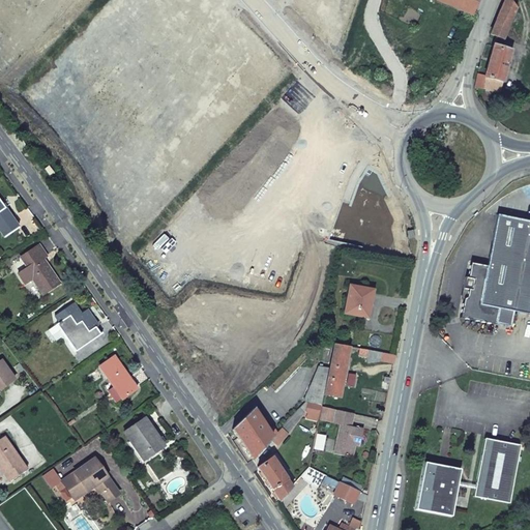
[(431,0),(470,16),(476,0),(431,0)]
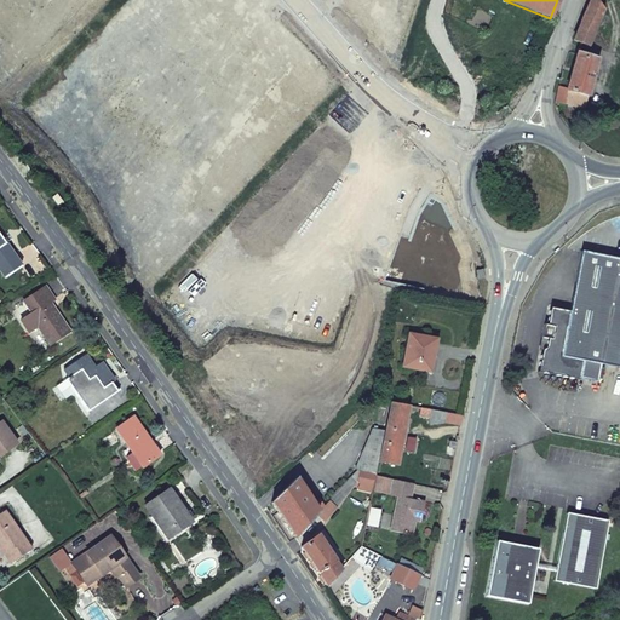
[(603,10),(595,0),(590,0),(573,40),(587,46),(603,10)]
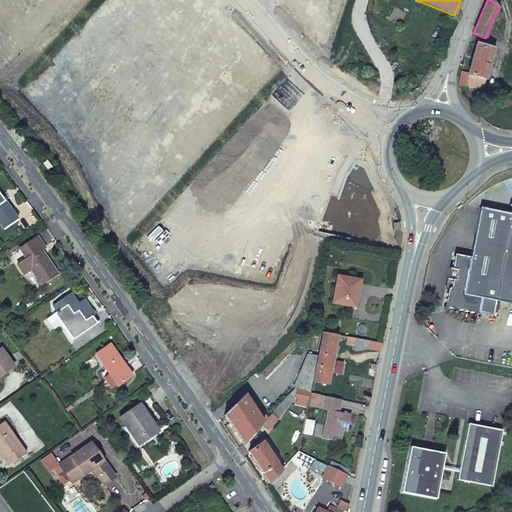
[(461,71),(457,84),(465,87),(466,85),(481,90),(493,50),(476,44),(468,73),(461,71)]
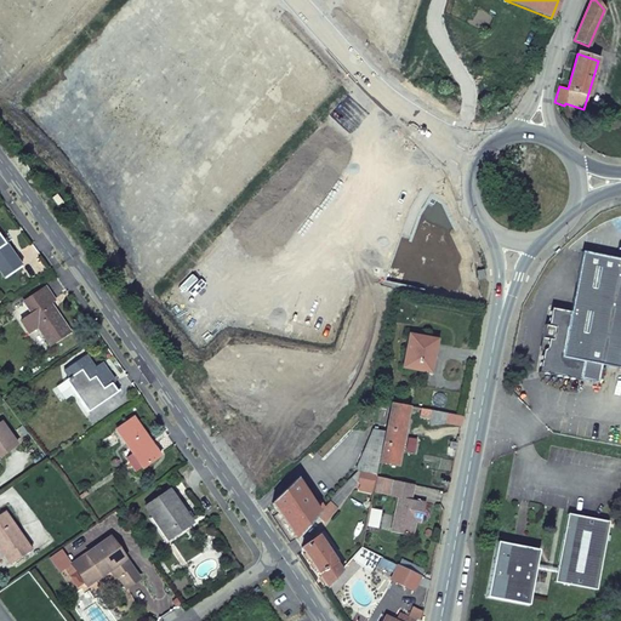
[(34,160),(27,165),(32,172),(39,167),(34,160)]
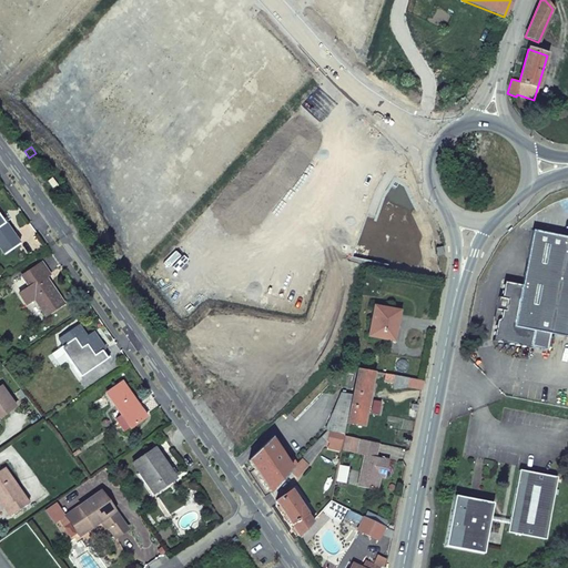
[(20,243),(0,215),(0,245),(6,254),(20,243)]
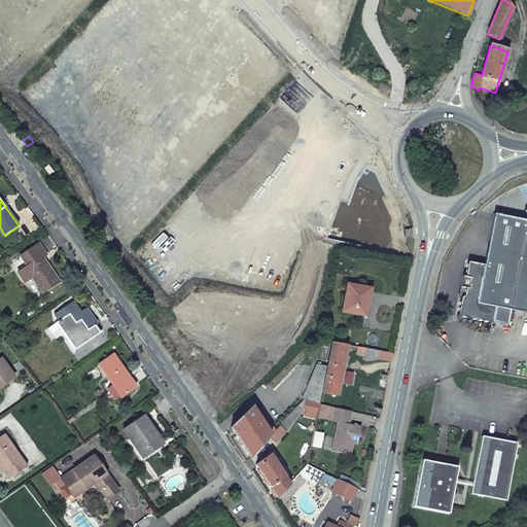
[(526,313),(526,220),(498,215),(493,214),(492,219),(483,265),(466,261),(463,276),(461,276),(459,286),(464,287),(463,295),(459,297),(455,317),(473,320),(491,323),(491,322),(505,324),(508,310),(526,313)]
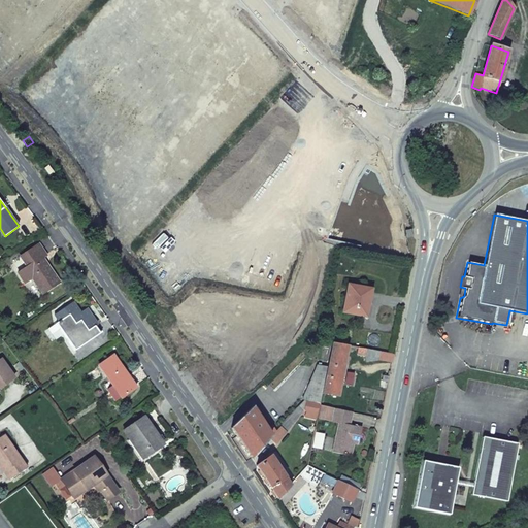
[(40,259),(42,258),(46,255),(39,244),(22,257),(29,267),(19,274),(25,283),(33,277),(43,293),(59,283),(47,264),(44,266),(40,259)]
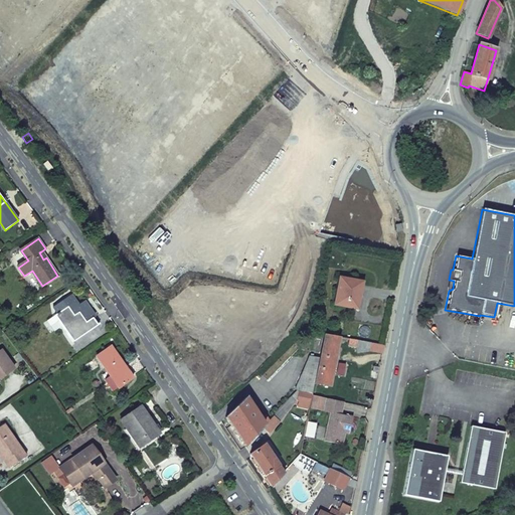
[(359,283),(340,279),(336,305),(357,309),(359,298),(356,298),(359,283)]
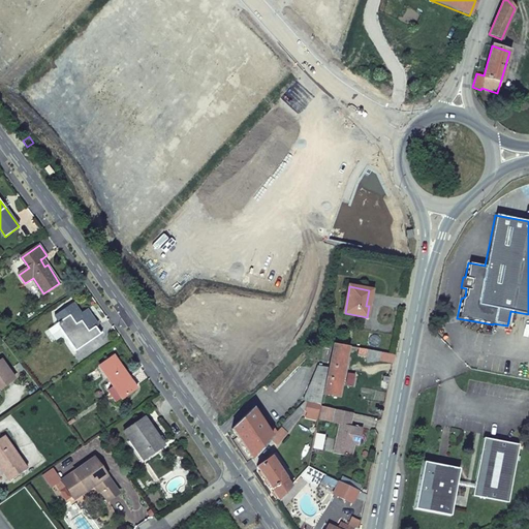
[(102,333),(90,315),(85,319),(81,314),(73,304),(55,315),(60,321),(57,324),(75,350),(102,333)]
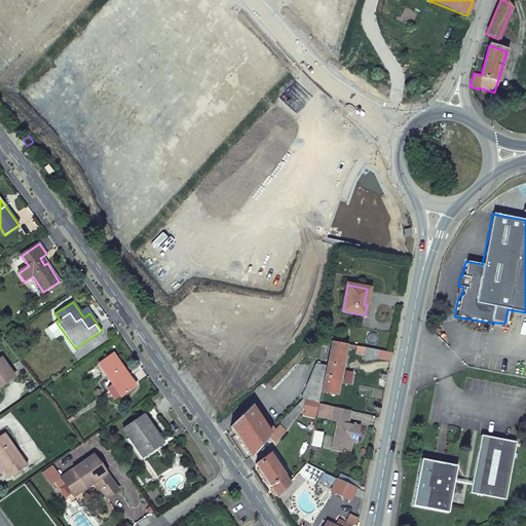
[(84,317),(89,313),(85,308),(80,312),(84,317)]
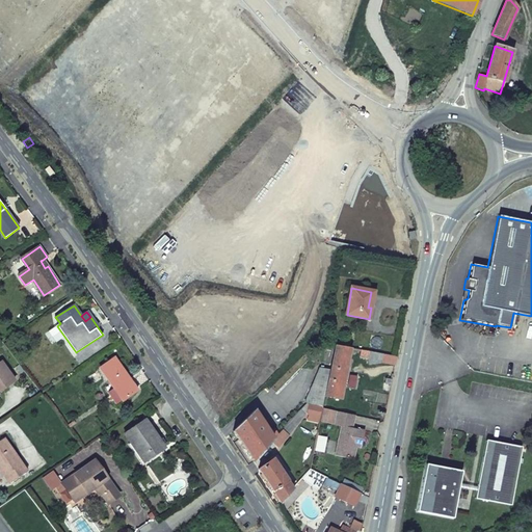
[(346,370),(350,348),(337,345),(326,397),(341,399),(346,370)]
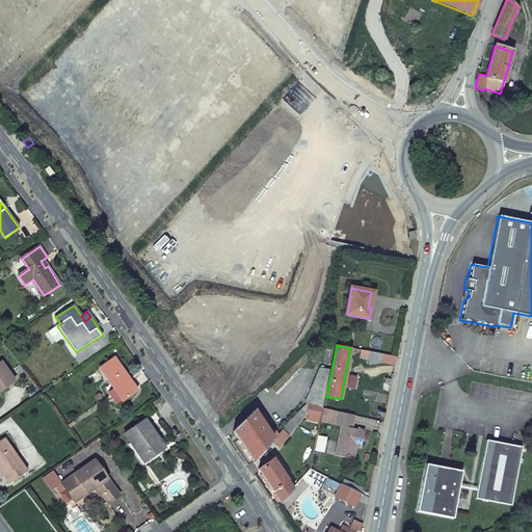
[(395,365),(396,356),(362,350),(361,356),(369,360),(369,364),(381,363),(395,365)]
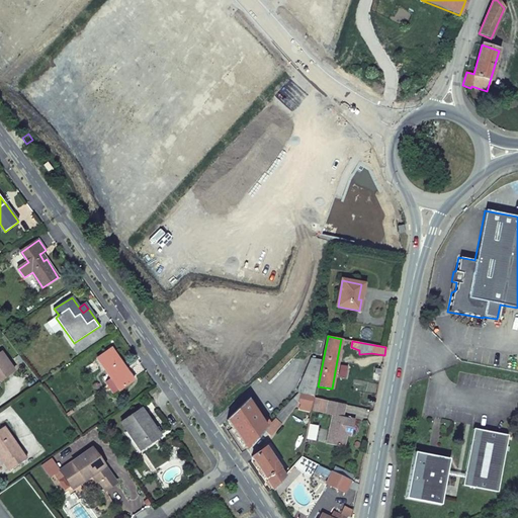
[(105,382),(113,394),(133,380),(124,369),(126,368),(112,349),(97,359),(110,378),(105,382)]
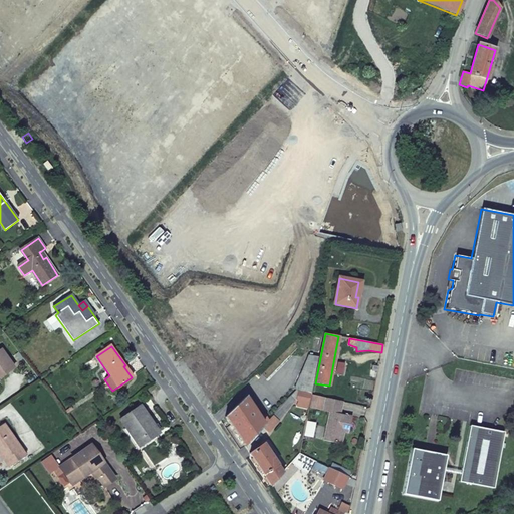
[(0,377),(14,368),(1,350),(0,351),(0,377)]
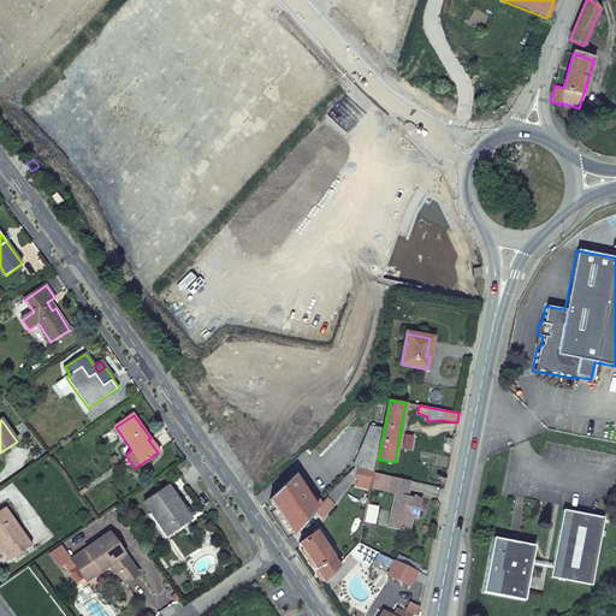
[(357,466),(373,469),(381,427),(371,426),(354,466),(356,466),(357,466)]
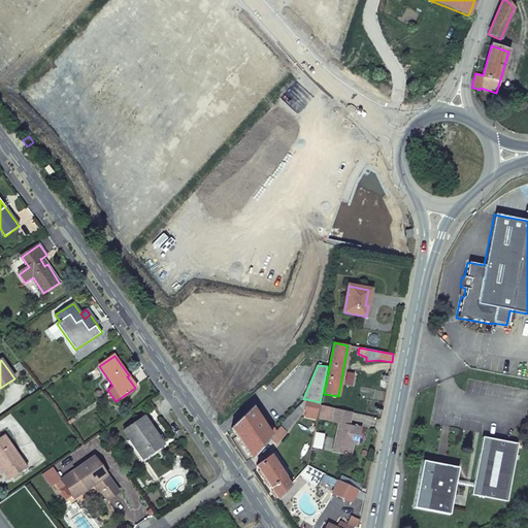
[(263,391),(266,394),(272,389),(269,385),(263,391)]
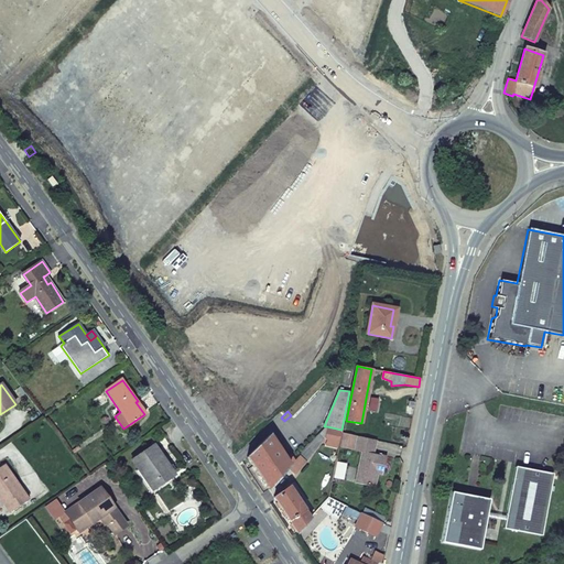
[(339,440),(340,433),(342,430),(327,426),(325,437),(339,440)]
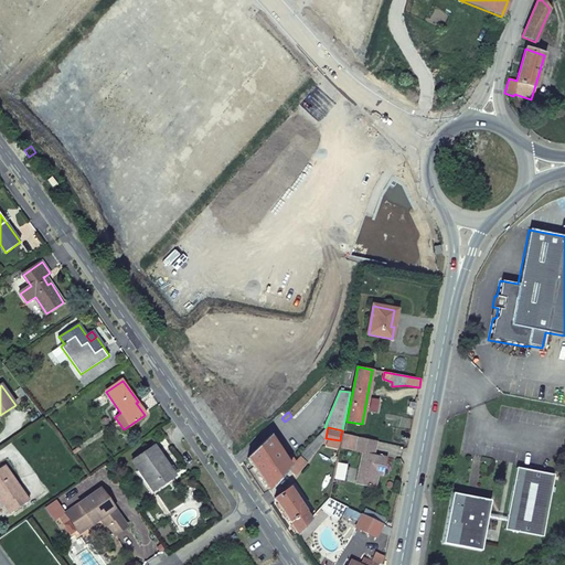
[(358,437),(341,434),(340,440),(339,446),(355,449),(355,451),(363,454),(358,484),(376,489),(380,475),(380,469),(385,470),(387,458),(374,456),(376,441),(358,437)]
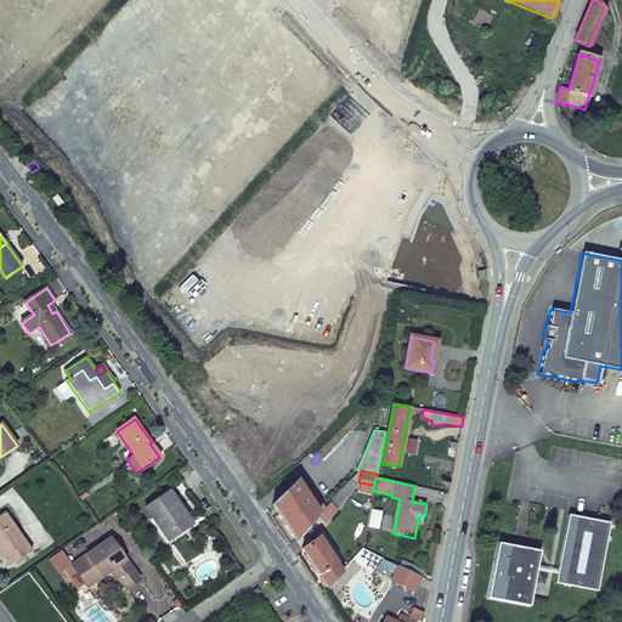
[(273,504),(297,539),(324,509),(320,502),(315,504),(298,479),(273,504)]
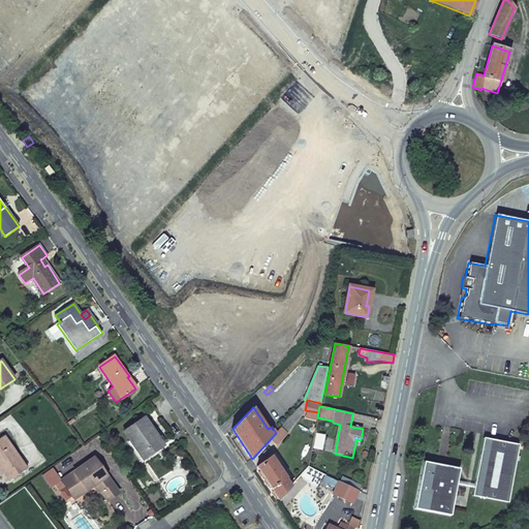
[(149,448),(153,454),(163,445),(144,417),(124,432),(141,456),(149,448)]
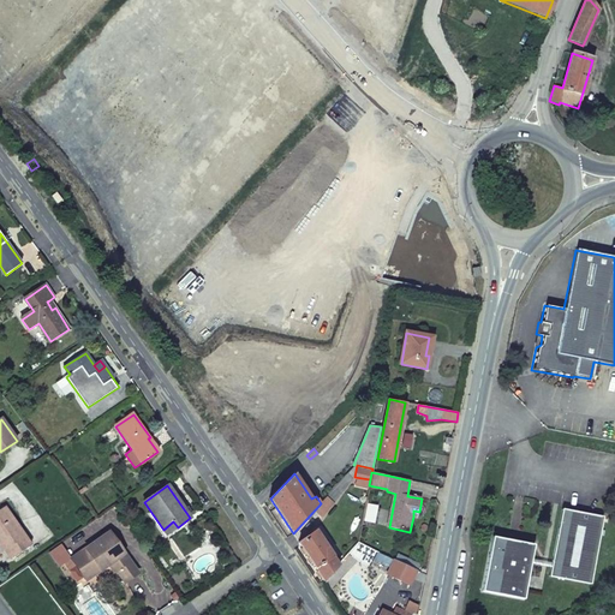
[(0,545),(3,550),(5,549),(10,557),(30,544),(5,508),(0,511),(0,545)]
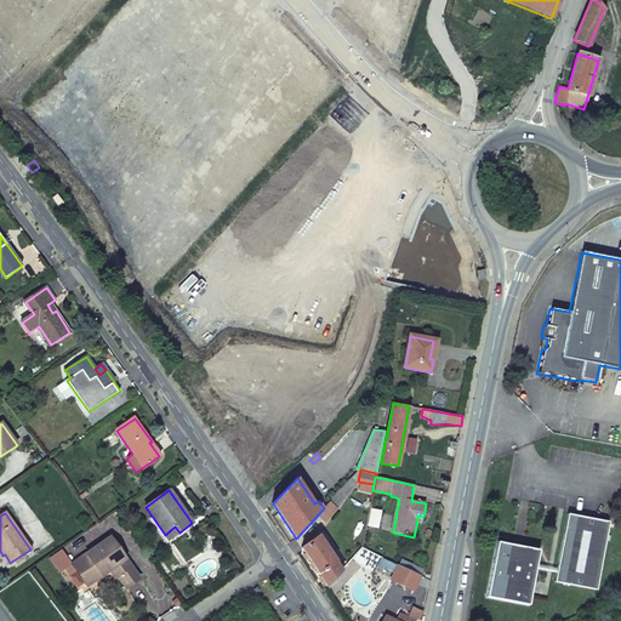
[(568,516),(557,568),(556,573),(554,584),(596,590),(608,523),(568,516)]
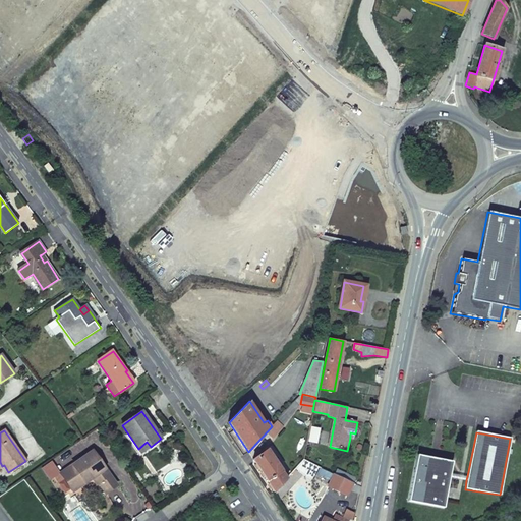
[(141,453),(151,447),(147,442),(138,449),(141,453)]
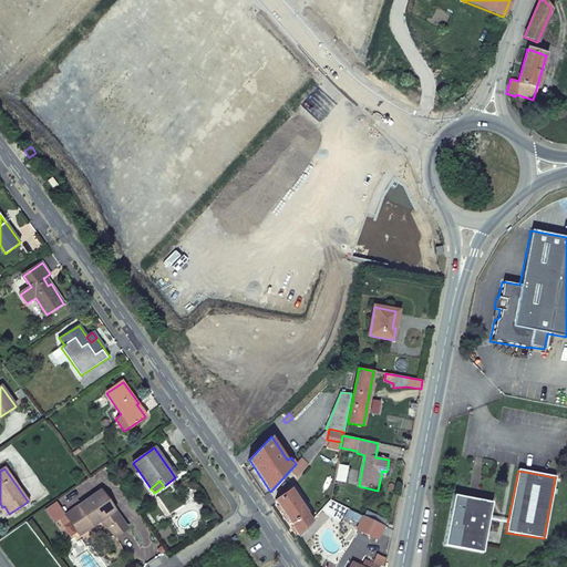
[(277,501),(299,535),(312,521),(291,490),(277,501)]
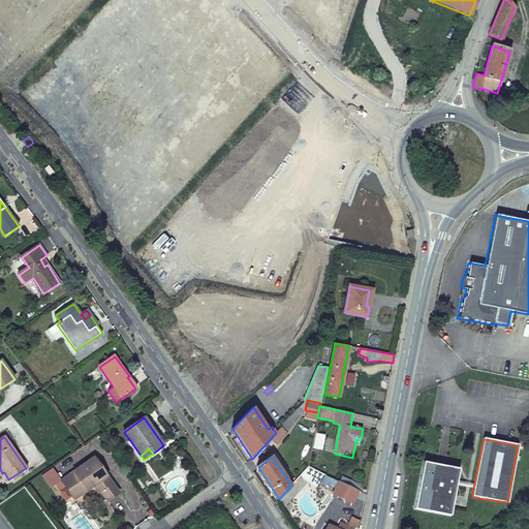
[(119,494),(94,458),(61,480),(73,499),(93,487),(97,493),(99,492),(106,502),(119,494)]
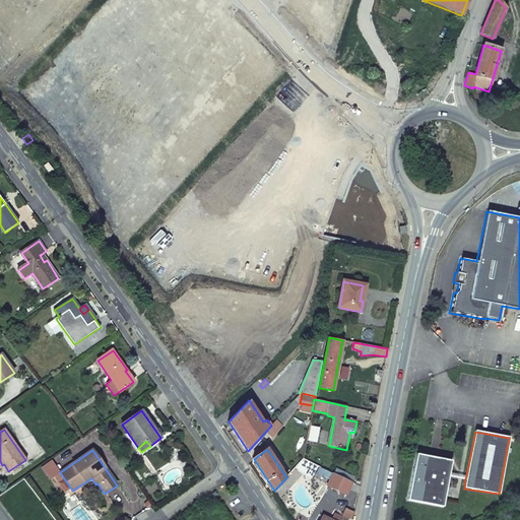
[(444,505),(448,476),(449,472),(451,458),(416,453),(408,500),(444,505)]
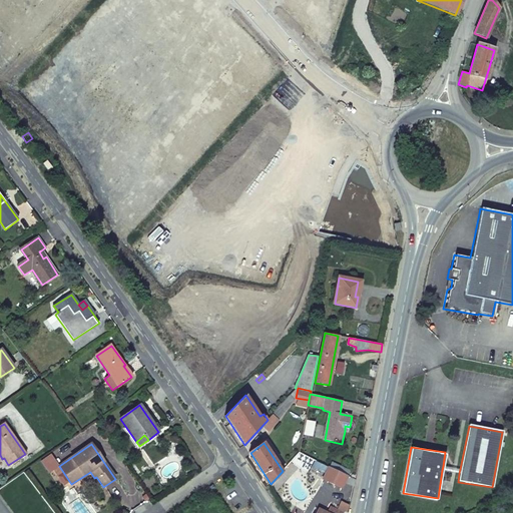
[(321,478),(323,480),(330,468),(324,465),(320,474),(321,478)]
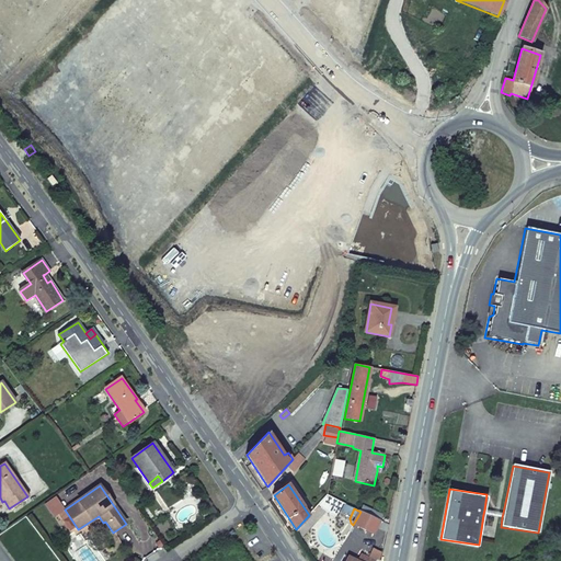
[(361,512),(353,525),(374,535),(377,527),(387,533),(388,525),(361,512)]
